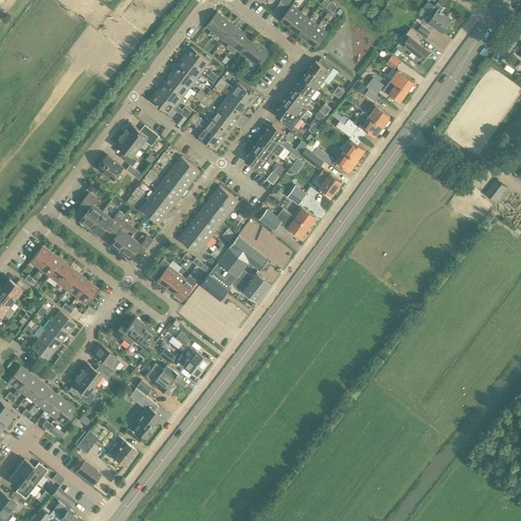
[(330,10),(335,4),(331,1),(326,8),(330,10)]
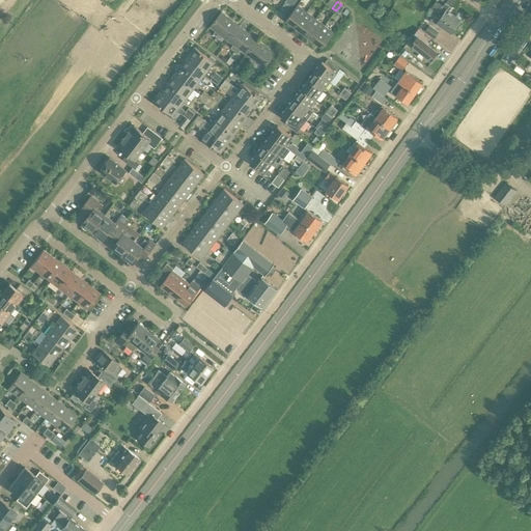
[(439,12),(442,16),(442,17),(455,26),(460,19),(459,19),(462,17),(462,14),(459,12),(456,14),(455,16),(449,11),(452,7),(446,2),(443,6),(438,3),(436,2),(431,7),(439,12)]
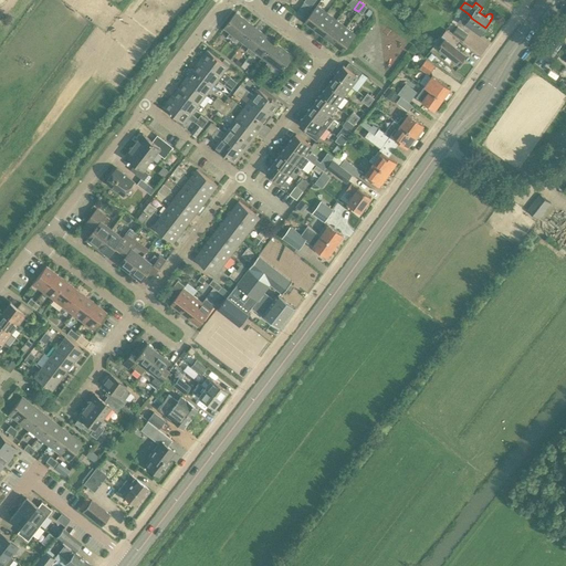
[(364,4),(358,11),(362,14),(367,8),(364,4)]
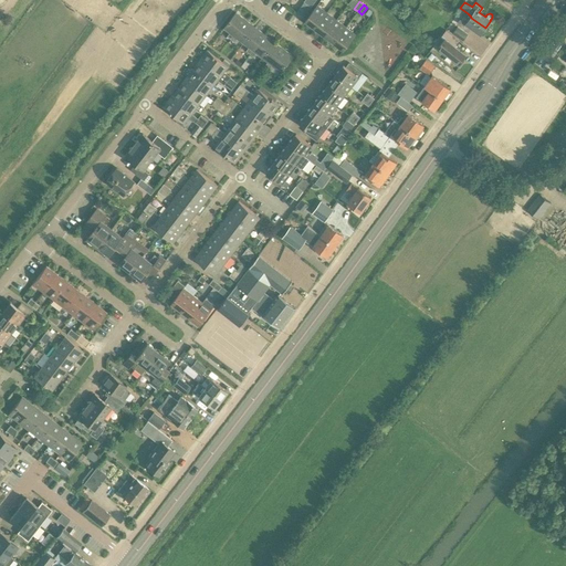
[(315,29),(327,12),(317,6),(305,21),(315,29)]
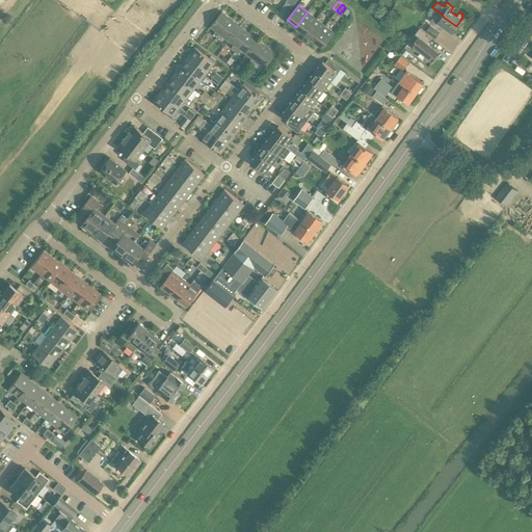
[(213,34),(217,37),(231,19),(221,11),(211,27),(216,31),(213,34)]
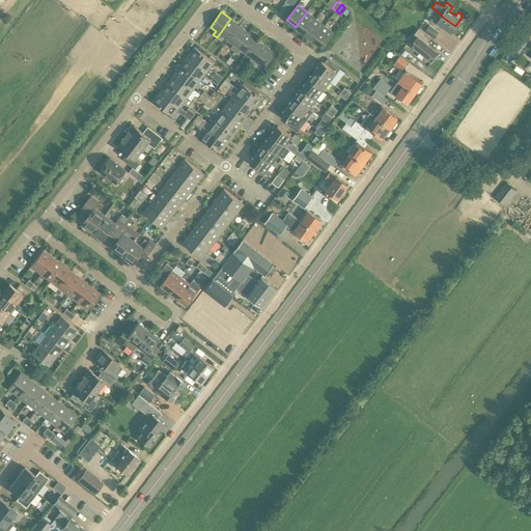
[(315,19),(307,11),(296,27),(304,33),(315,19)]
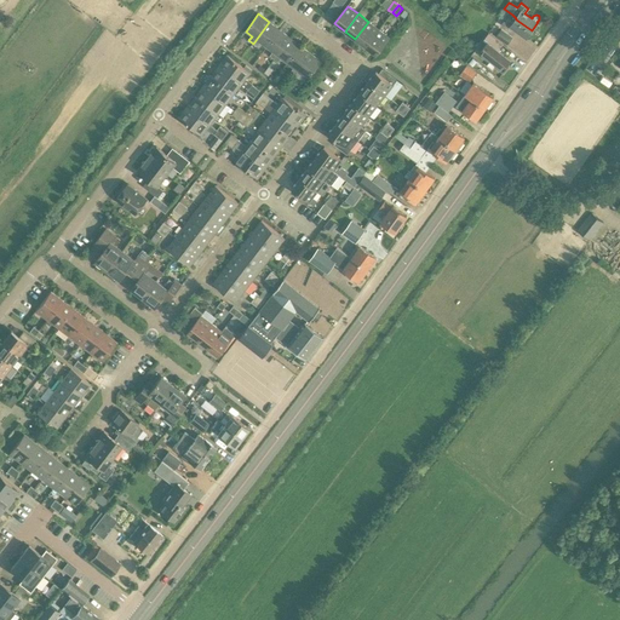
[(512,15),(506,23),(504,21),(501,24),(509,30),(510,28),(526,39),(532,30),(516,19),(516,18),(512,15)]
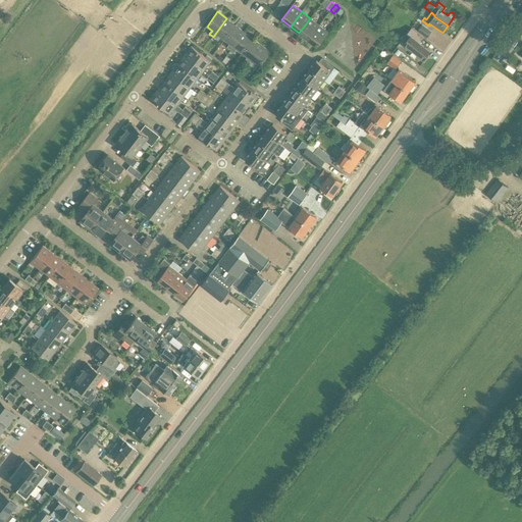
[(219,36),(224,40),(236,25),(226,18),(213,37),(216,39),(219,36)]
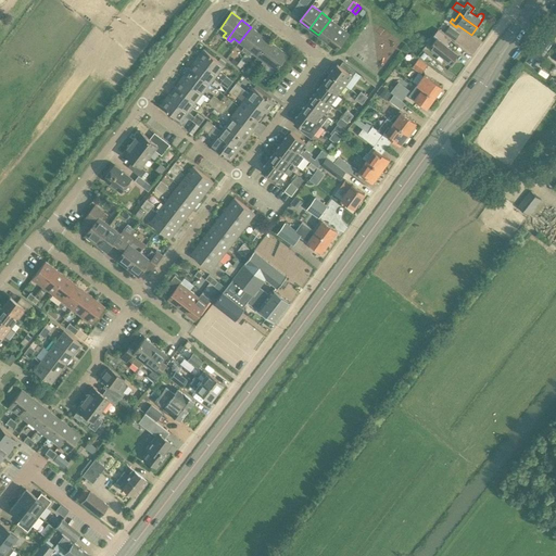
[(340,27),(330,20),(318,35),(328,42),(340,27)]
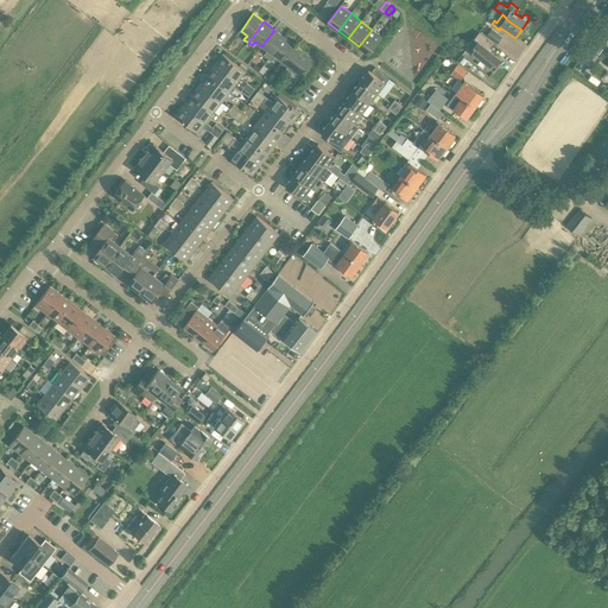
[(492,29),(486,36),(496,44),(502,37),(492,29)]
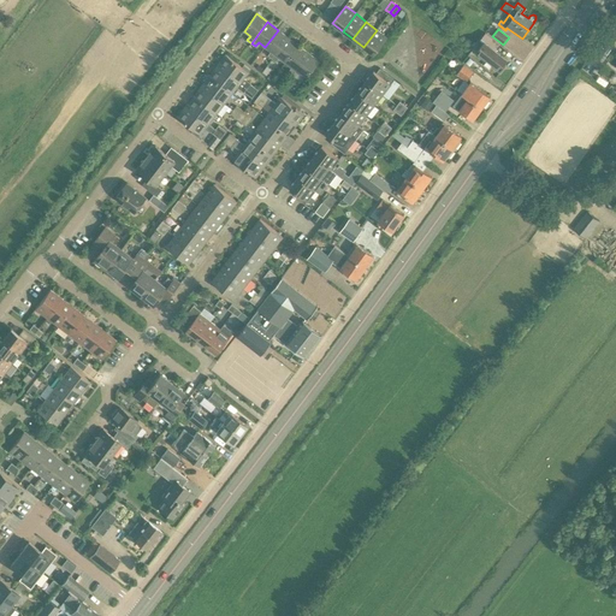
[(268,55),(272,59),(288,37),(278,30),(265,47),(271,52),(268,55)]
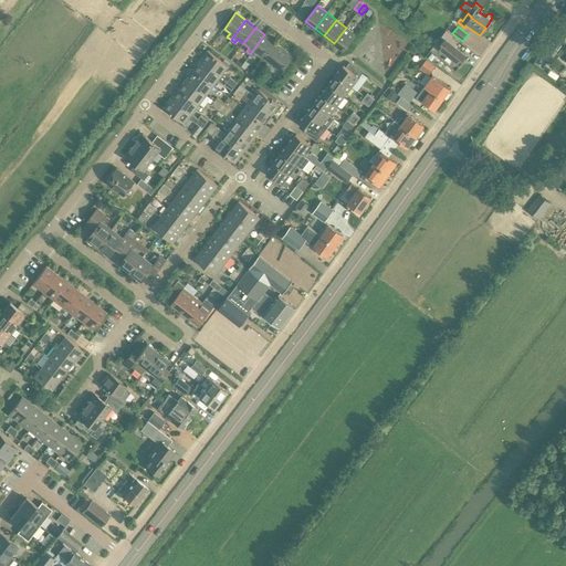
[(346,28),(334,43),(344,50),(356,34),(346,28)]
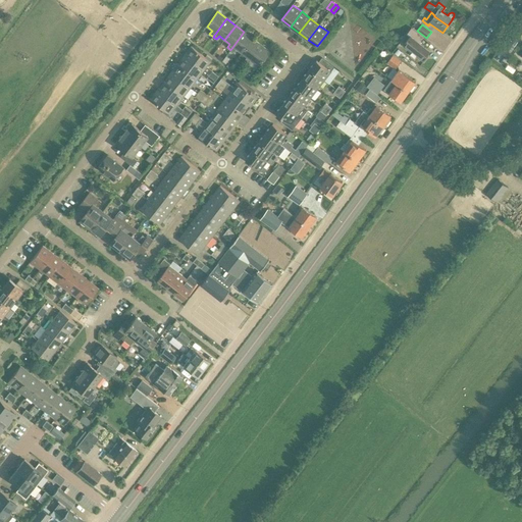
[(408,34),(410,36),(404,44),(407,46),(406,48),(411,52),(412,50),(418,55),(417,57),(423,61),(428,56),(426,54),(429,50),(413,37),(417,32),(412,28),(408,34)]
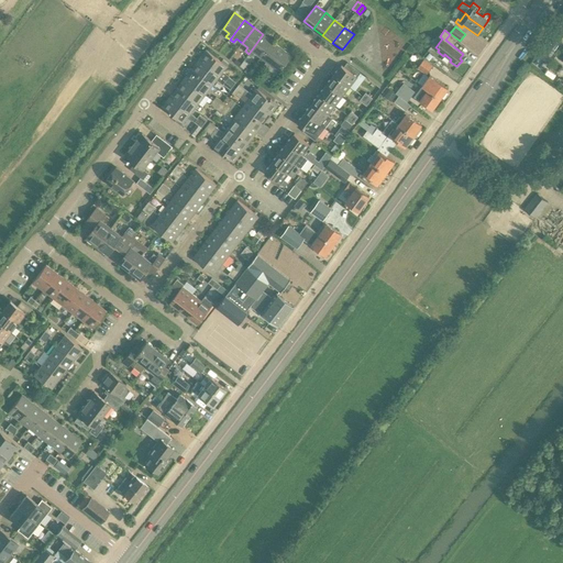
[(255,53),(261,57),(273,42),(263,34),(249,54),(252,56),(255,53)]
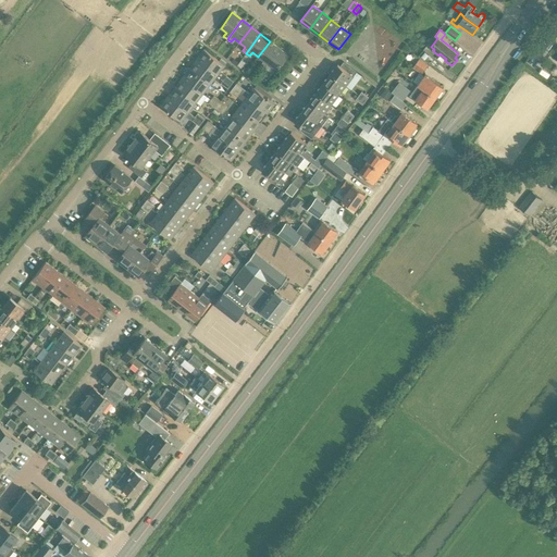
[(261,64),(264,67),(280,48),(270,41),(258,57),(263,61),(261,64)]
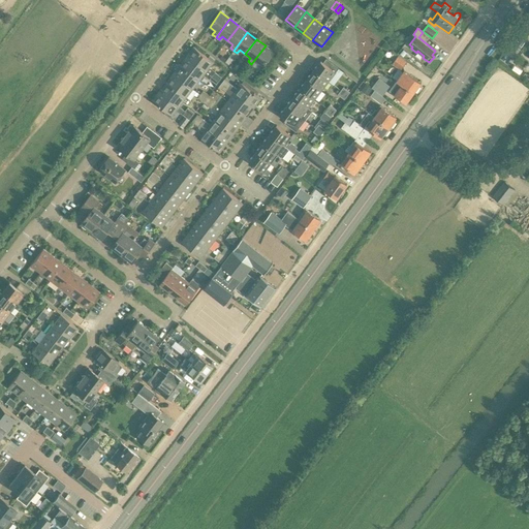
[(274,53),(266,45),(251,64),(255,67),(257,63),(262,67),(274,53)]
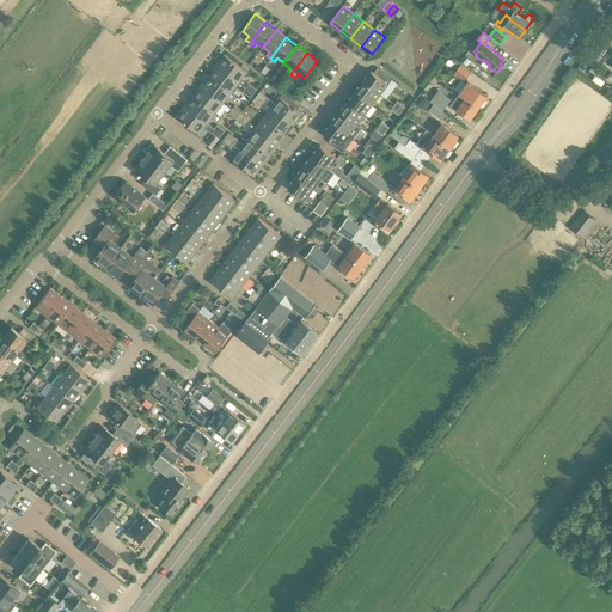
[(250,83),(243,78),(249,69),(243,65),(240,67),(225,55),(216,65),(254,93),(257,90),(249,84),(250,83)]
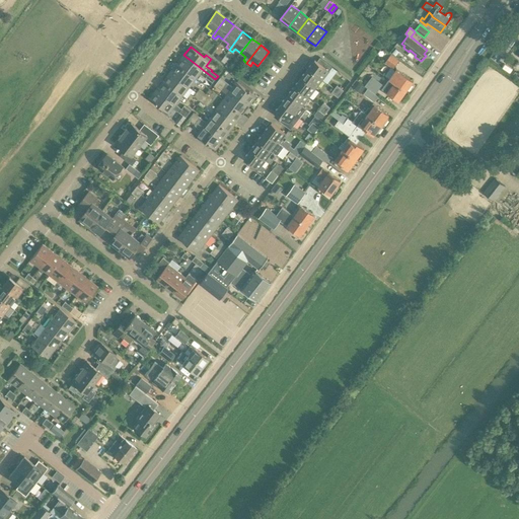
[(392,56),(388,53),(384,57),(389,60),(386,64),(393,69),(399,61),(392,56)]
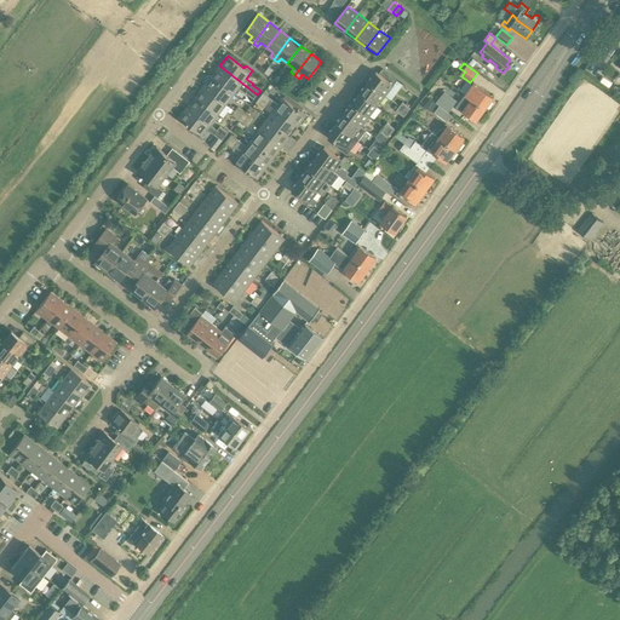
[(234,93),(239,87),(254,99),(257,95),(219,65),(211,76),(234,93)]
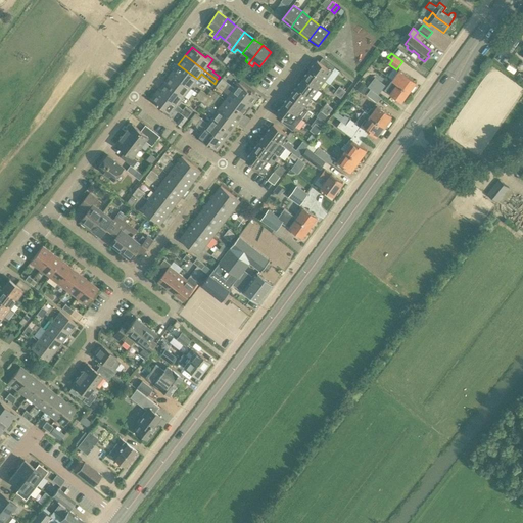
[(311,69),(325,81),(332,72),(331,70),(333,66),(324,59),(321,63),(318,60),(311,69)]
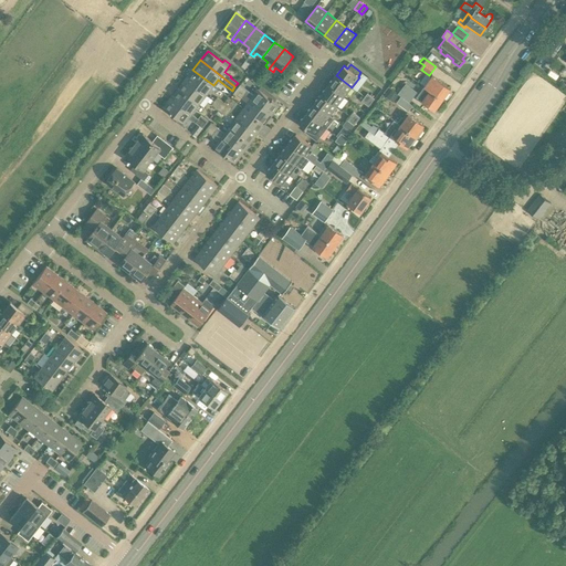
[(192,70),(186,79),(207,95),(213,85),(192,70)]
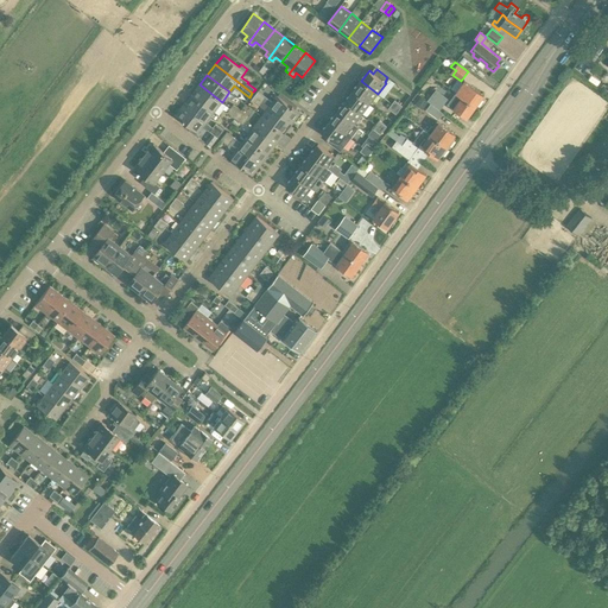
[(361,81),(353,90),(371,103),(378,94),(361,81)]
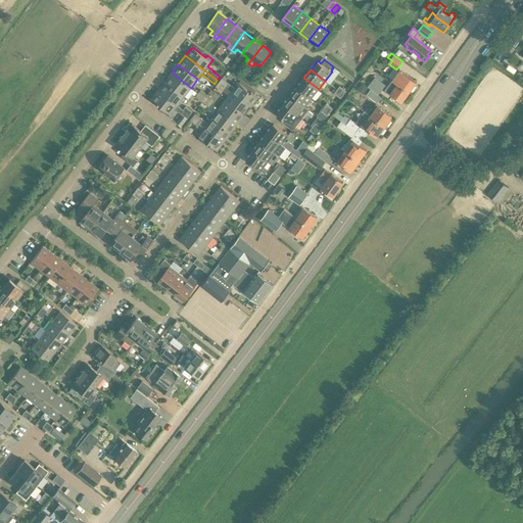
[(392,81),(396,84),(409,92),(416,82),(399,69),(392,81)]
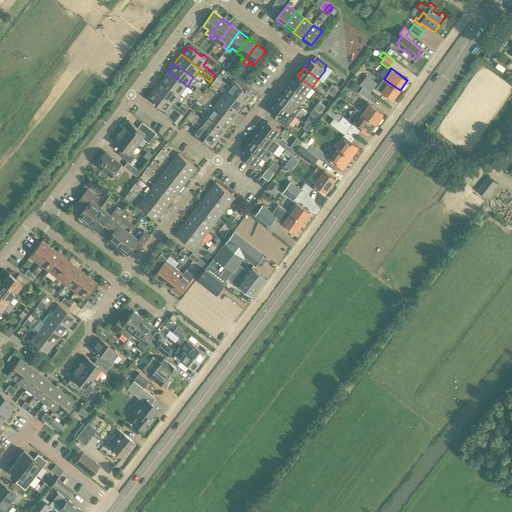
[(180,94),(187,86),(168,71),(161,80),(180,94)]
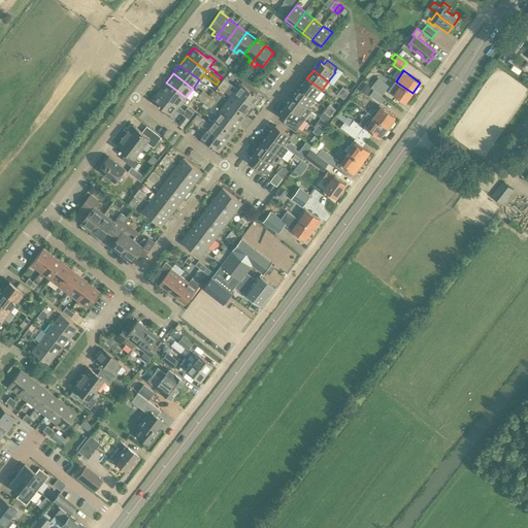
[(371,88),(382,96),(389,86),(378,77),(371,88)]
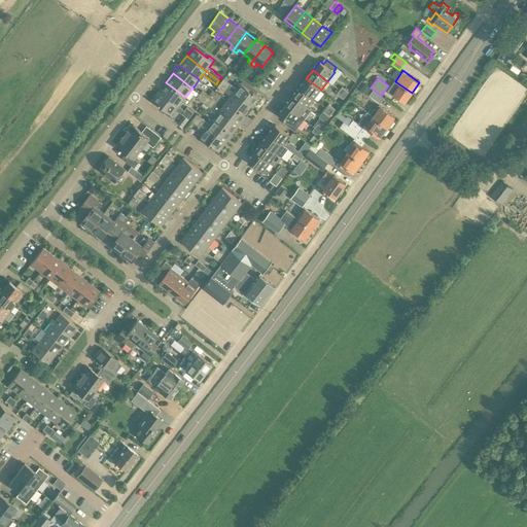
[(306,78),(300,88),(314,99),(321,90),(306,78)]
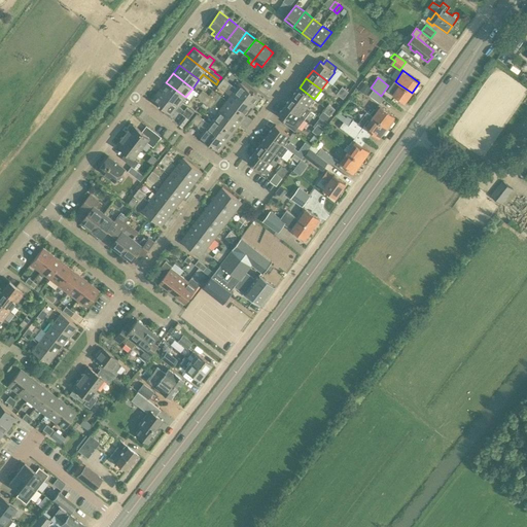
[(221,82),(227,88),(231,84),(223,79),(221,82)]
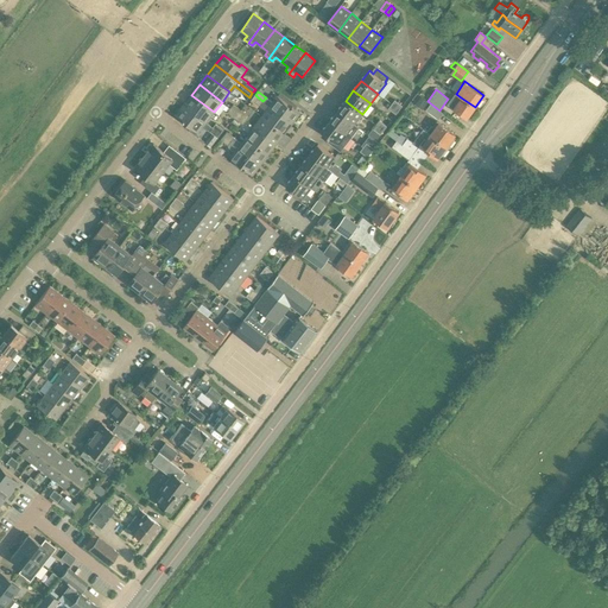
[(467,119),(475,107),(461,97),(456,94),(448,105),(467,119)]
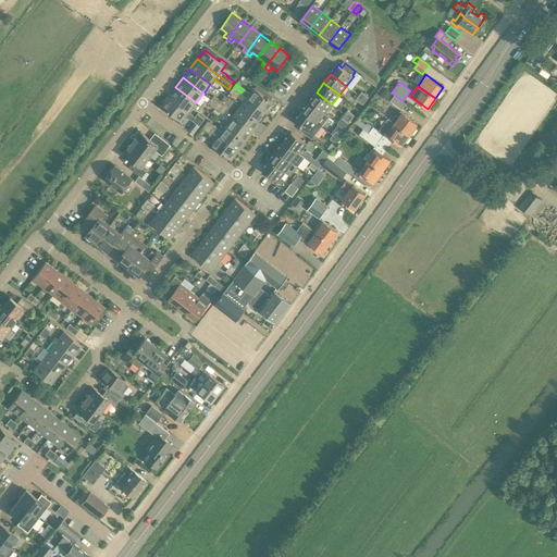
[(175,87),(169,96),(189,112),(196,102),(175,87)]
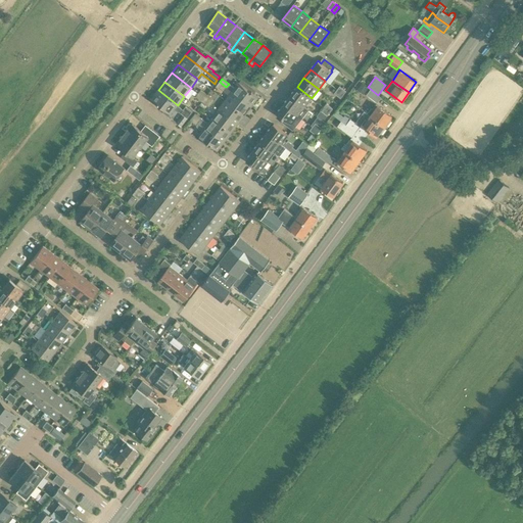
[(226,87),(220,82),(217,86),(224,91),(226,87)]
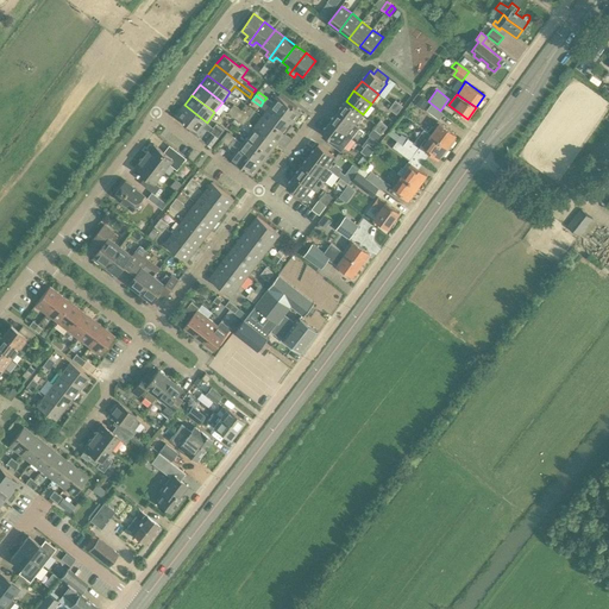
[(277,96),(270,106),(293,124),(301,113),(277,96)]
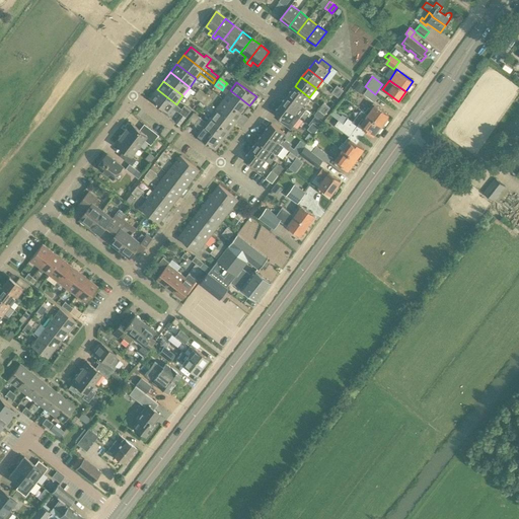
[(335,89),(341,94),(344,90),(337,85),(335,89)]
